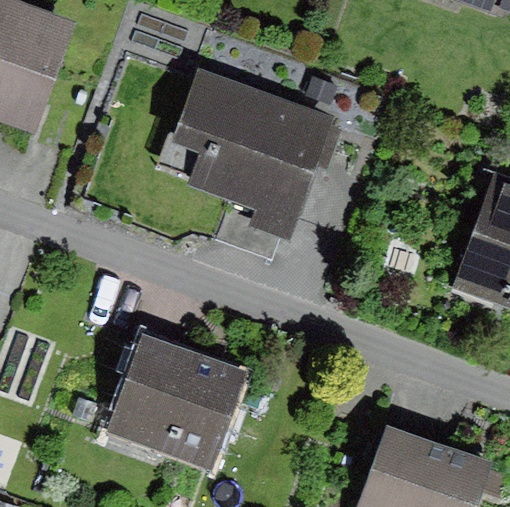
[(74,22),(11,0),(0,0),(0,120),(36,132),(74,22)]
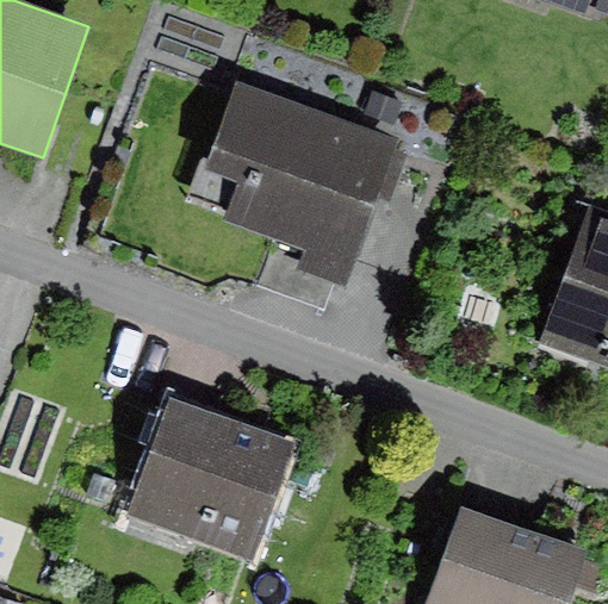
[(556,0),(607,17),(607,0),(556,0)]
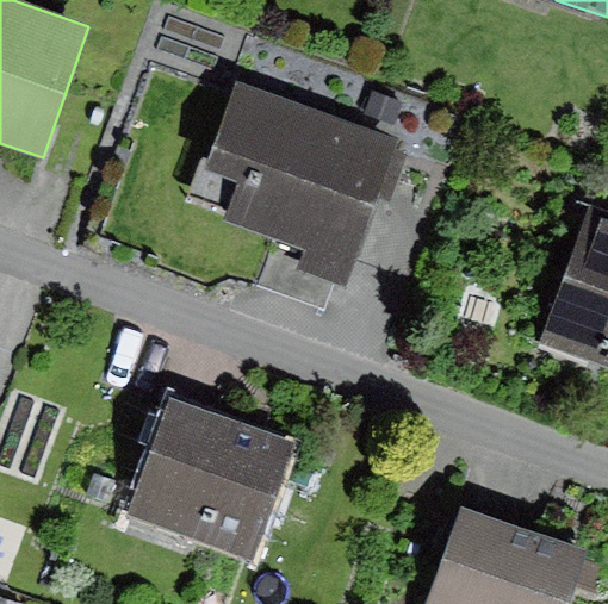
[(371,85),(360,112),(390,124),(401,97),(371,85)]
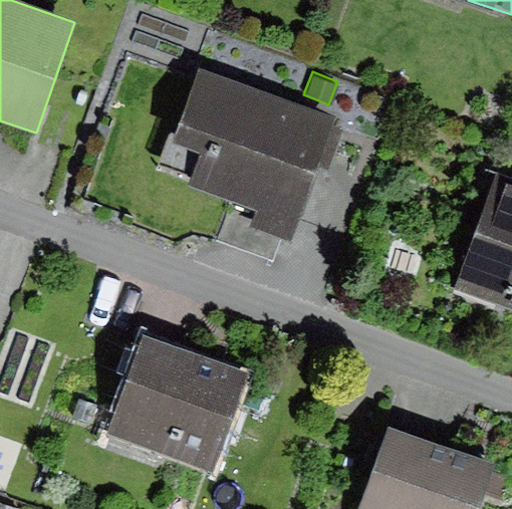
[(336,123),(200,78),(178,143),(199,150),(187,188),(248,209),(241,228),(295,246),(336,123)]
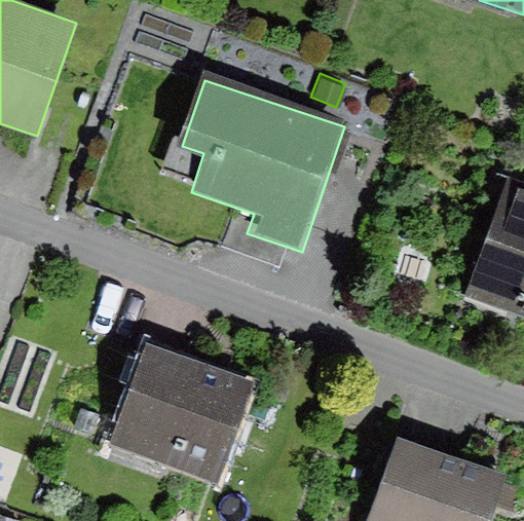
[(523,187),(506,181),(463,297),(523,319),(523,187)]
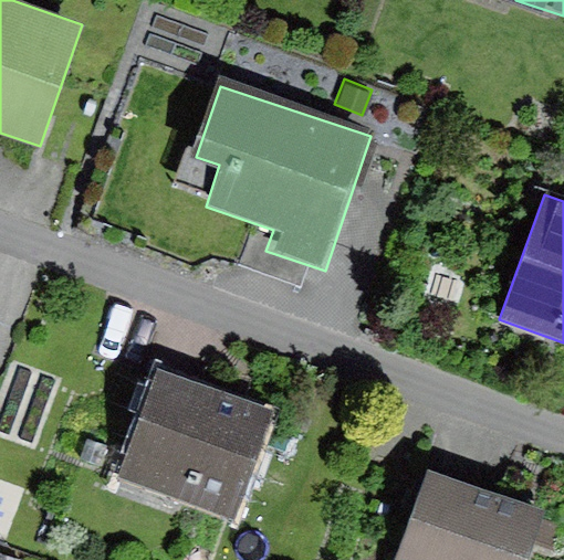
[(290,419),(170,370),(128,471),(248,519),(290,419)]
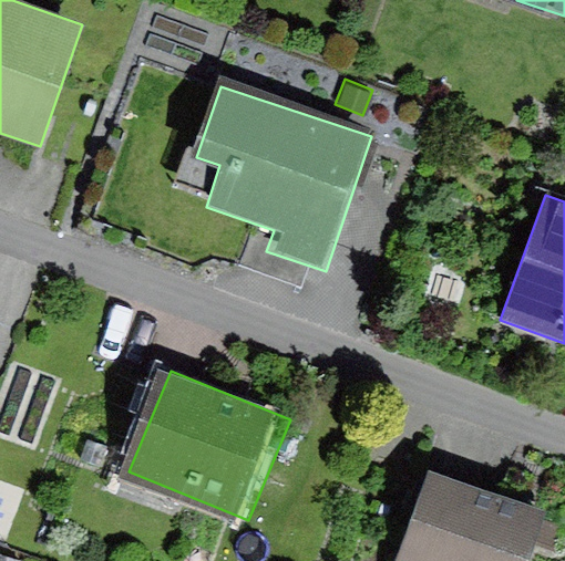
[(524,560),(543,509),(427,468),(393,560),(524,560)]
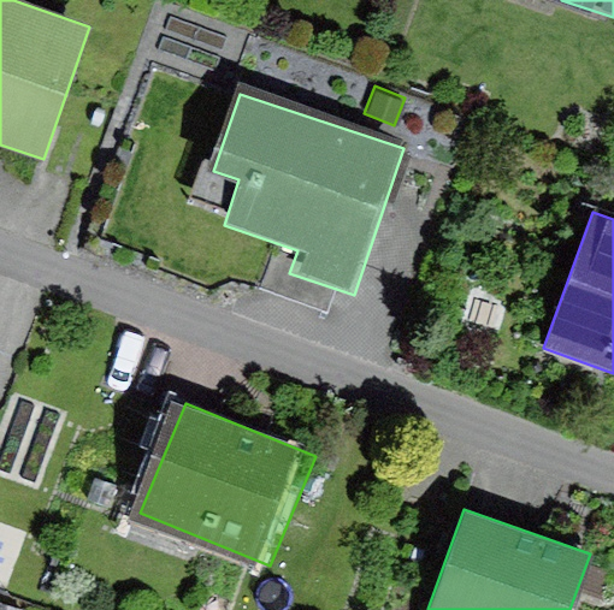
[(0,609),(21,609),(22,606),(0,599),(0,609)]
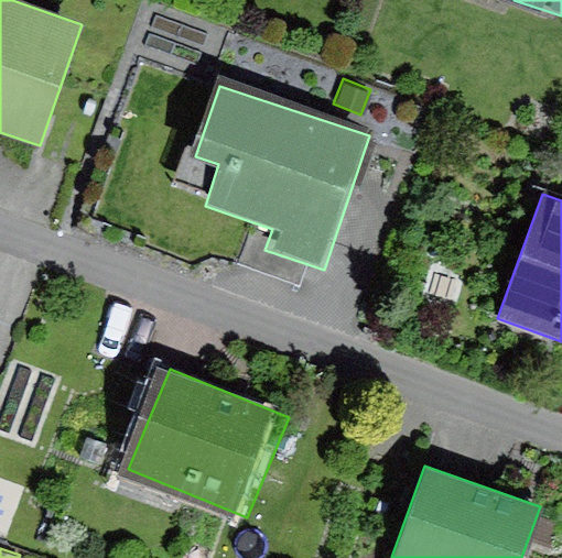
All buildings are outlined.
